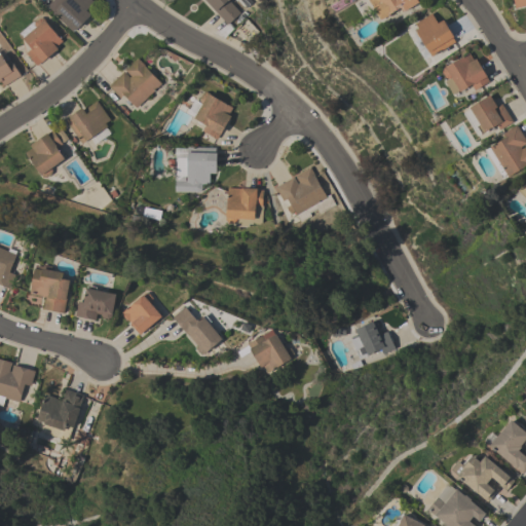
[(91,0),(94,1),(85,10),(89,14),(77,29),(76,28),(72,31),(59,19),(60,17),(46,6),(51,0),(91,0)]
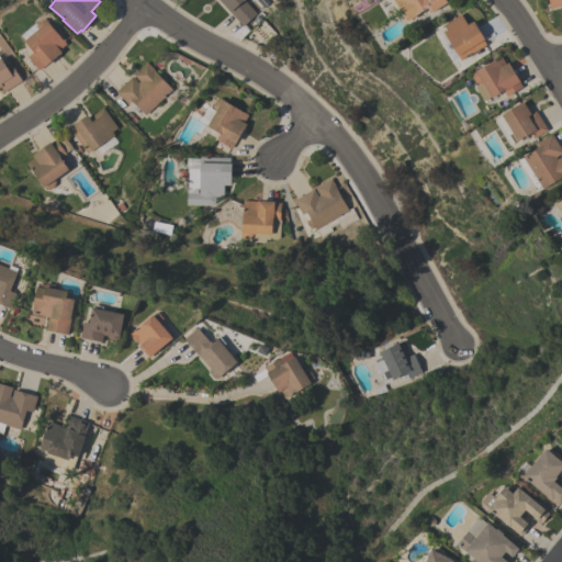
[(243,0),(256,13),(242,25),(228,11),(229,11),(218,0),(243,0)]
